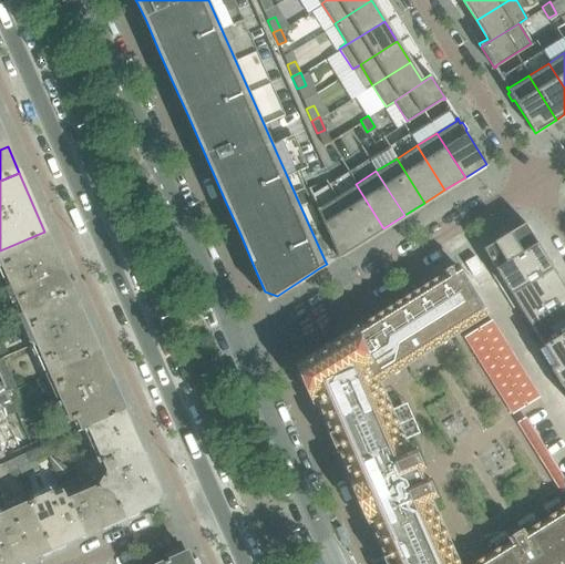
[(383,228),(356,184),(336,196),(363,241),(383,228)]
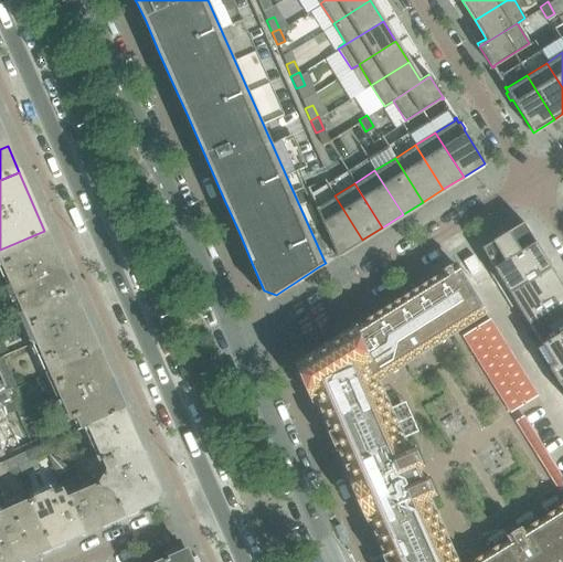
[(362,240),(335,195),(317,207),(307,186),(306,186),(337,256),(362,240)]
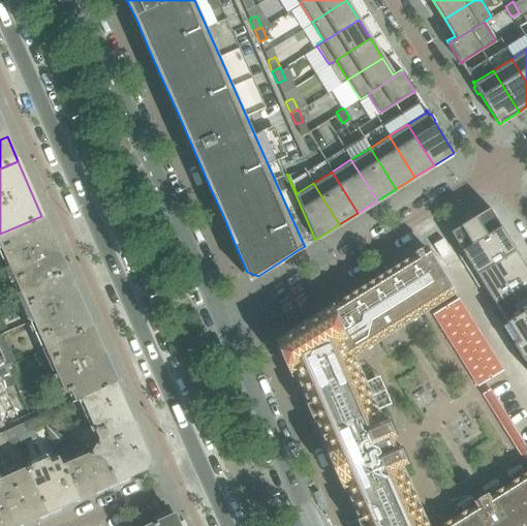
[(450,231),(461,250),(500,226),(489,207),(450,231)]
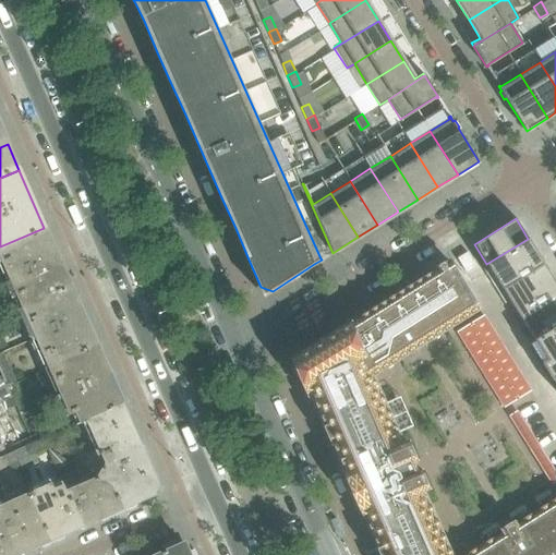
[(70,286),(44,228),(0,246),(0,256),(23,308),(70,286)]
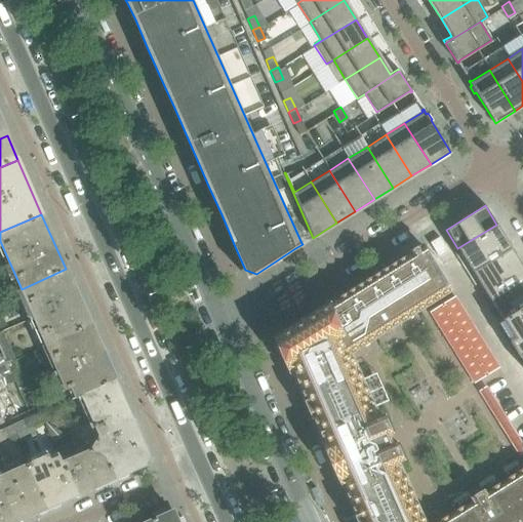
[(511,247),(496,225),(457,248),(472,272),(511,247)]
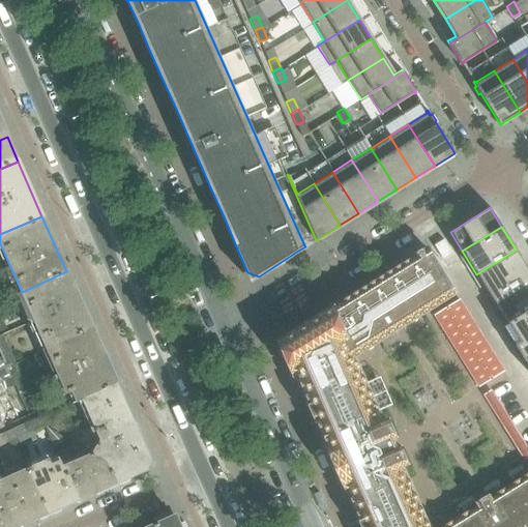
[(442,238),(433,243),(441,258),(450,252),(442,238)]
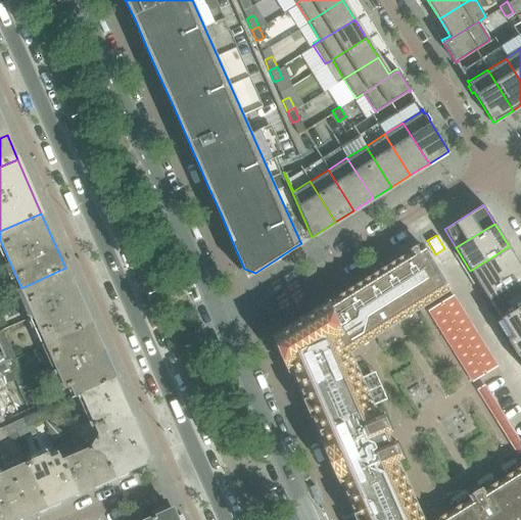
[(520,519),(520,465),(514,470),(481,490),(480,488),(470,495),(471,498),(452,509),(433,519),(422,519),(408,486),(395,460),(399,458),(392,440),(381,414),(376,416),(371,404),(384,397),(375,375),(362,381),(347,350),(406,315),(447,288),(435,269),(420,244),(407,252),(382,269),(346,290),(327,302),(327,301),(300,318),(274,335),(288,369),(291,368),(302,393),(311,414),(323,439),(322,439),(341,483),(352,508),(352,509),(357,519),(520,519)]
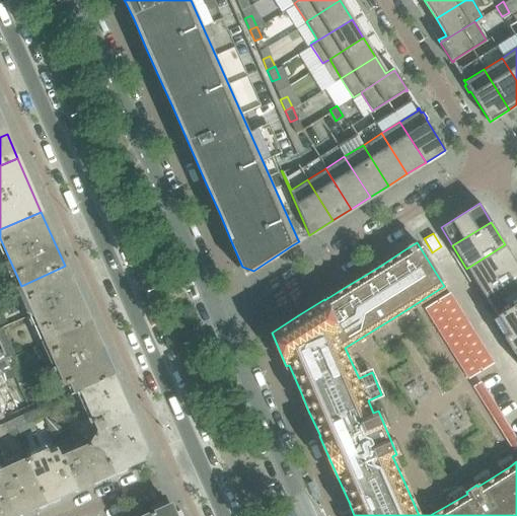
[(516,271),(516,263),(505,244),(466,269),(483,293),(516,271)]
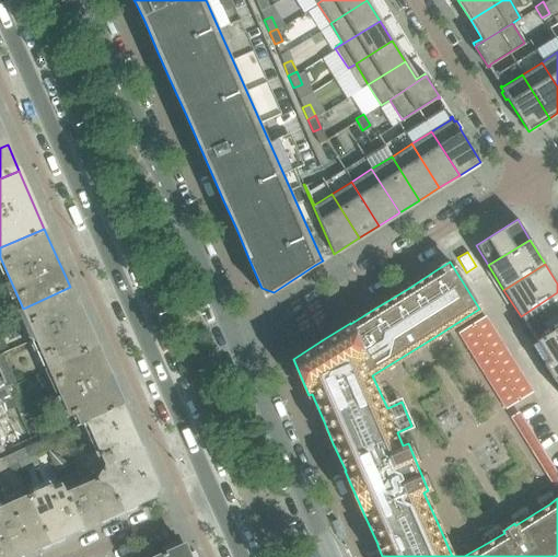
[(96,346),(70,287),(23,309),(48,367),(96,346)]
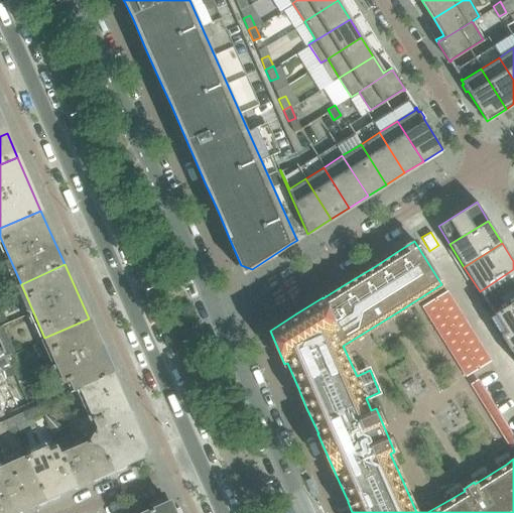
[(494,313),(513,300),(513,269),(480,291),(494,313)]
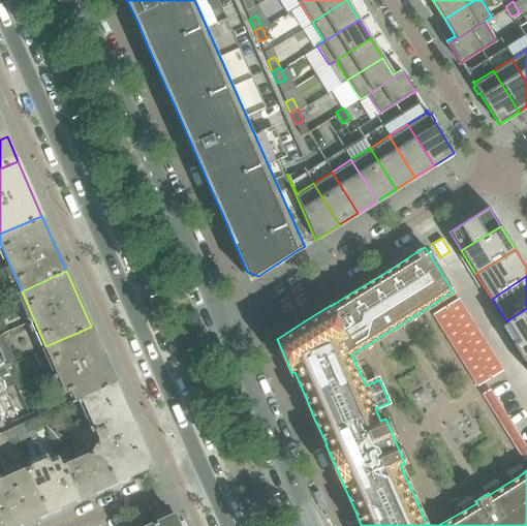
[(457,298),(432,313),(474,381),(476,383),(500,369),(457,298)]
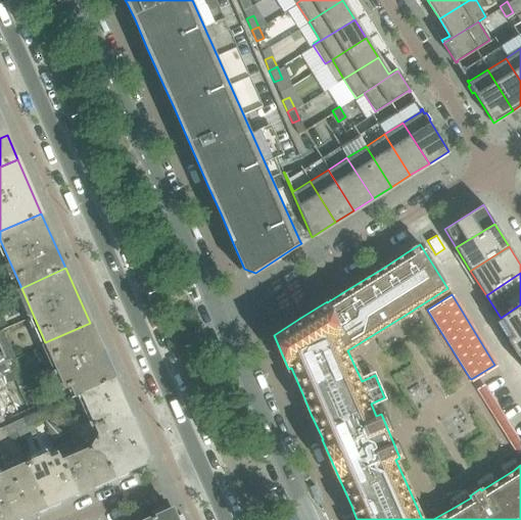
[(520,350),(520,304),(501,318),(512,336),(507,340),(516,355),(520,350)]
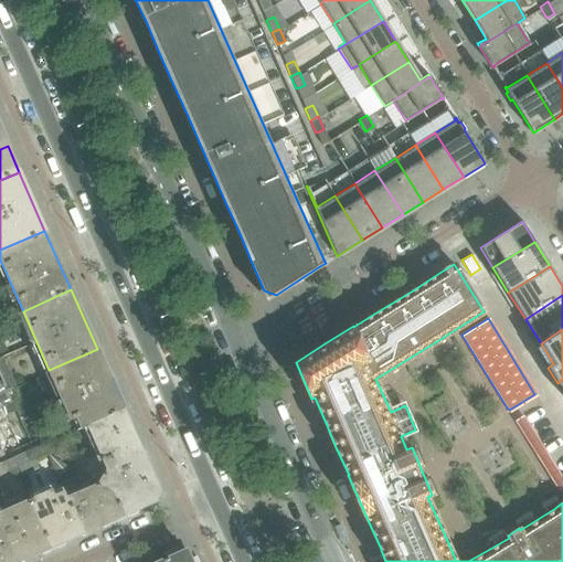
[(123,409),(105,368),(97,349),(49,370),(72,421),(76,419),(81,427),(87,424),(123,409)]
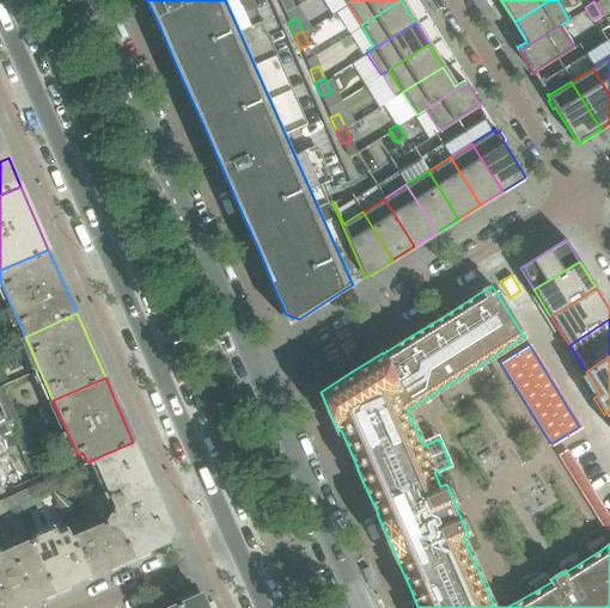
[(44,443),(58,436),(55,431),(41,437),(44,443)]
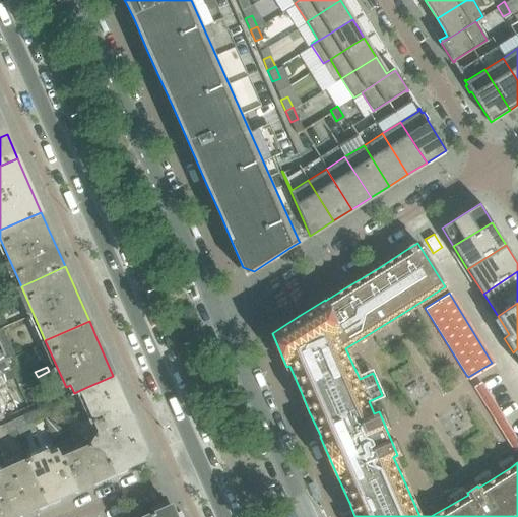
[(0,381),(3,380),(13,376),(10,370),(0,375),(0,381)]
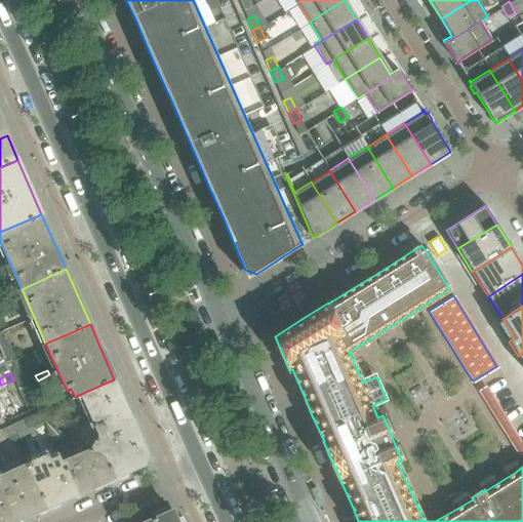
[(52,382),(50,375),(49,374),(38,380),(41,387),(52,382)]
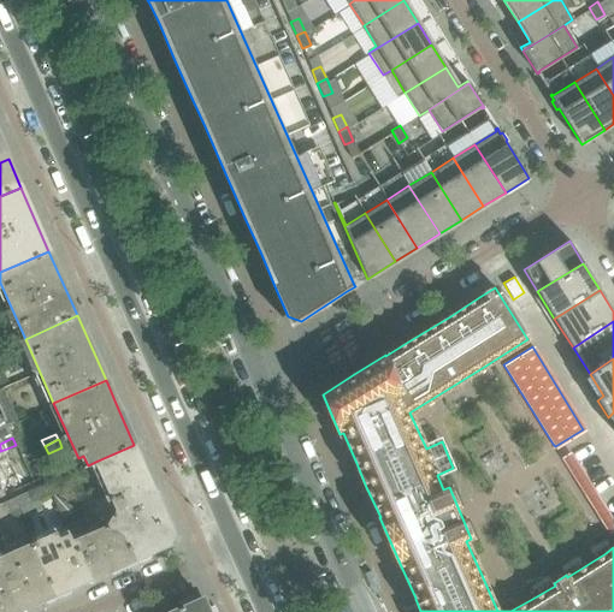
[(173,534),(147,473),(134,445),(95,462),(114,507),(106,527),(124,538),(134,560),(170,545),(173,534)]
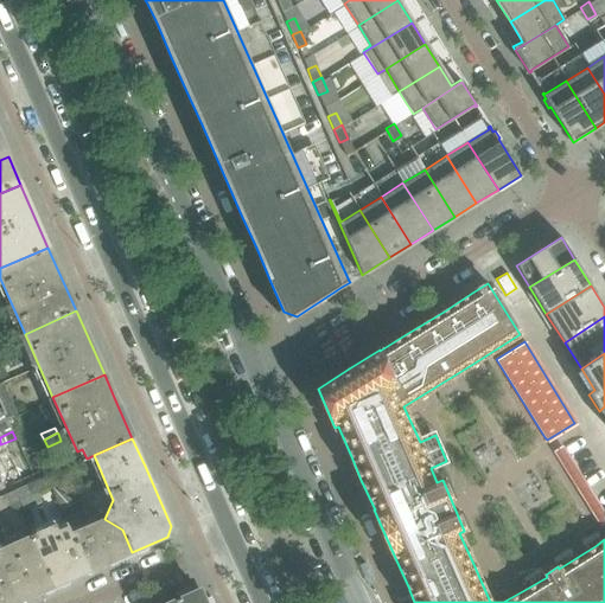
[(45,474),(38,476),(44,487),(50,485),(48,479),(46,476),(45,474)]
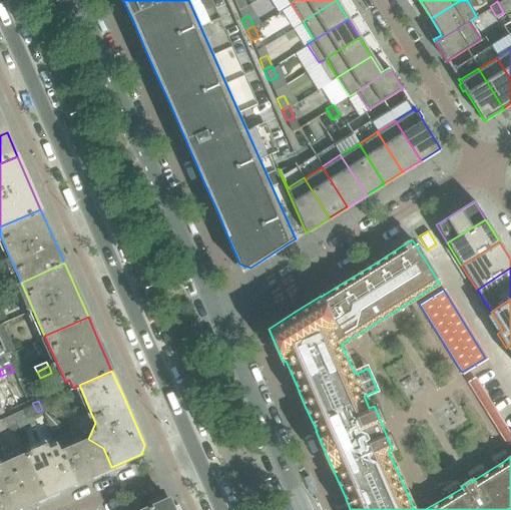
[(32,403),(27,406),(31,415),(37,412),(32,403)]
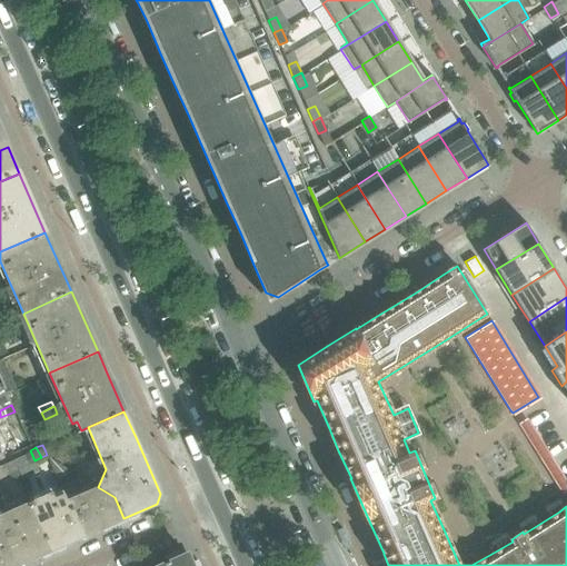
[(30,450),(25,453),(29,464),(33,460),(35,460),(30,450)]
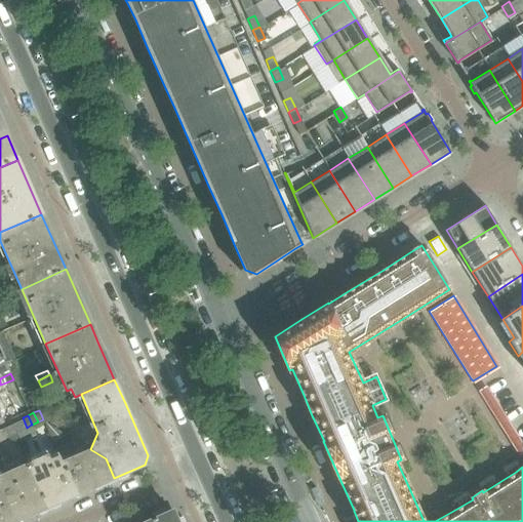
[(23,417),(16,420),(22,430),(27,428),(23,417)]
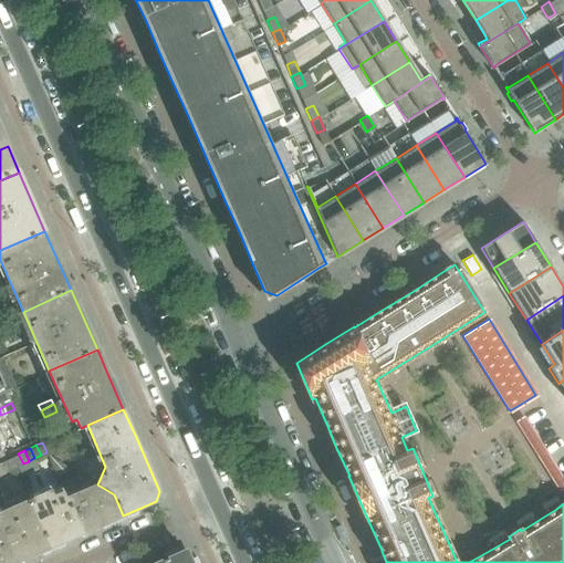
[(18,454),(12,456),(17,467),(23,464),(18,454)]
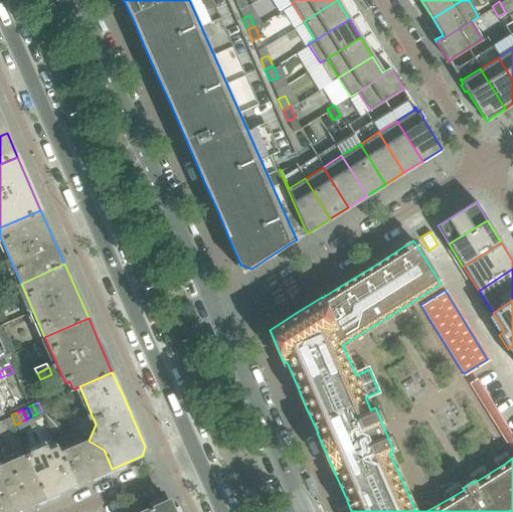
[(63,424),(44,413),(43,414),(50,432),(63,424)]
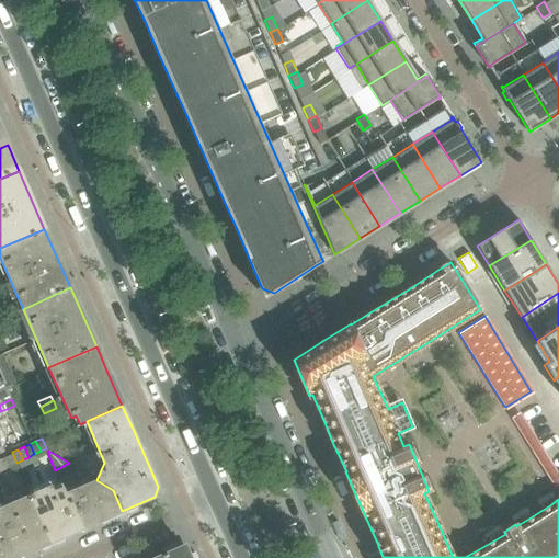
[(12,452),(6,455),(11,465),(16,463),(12,452)]
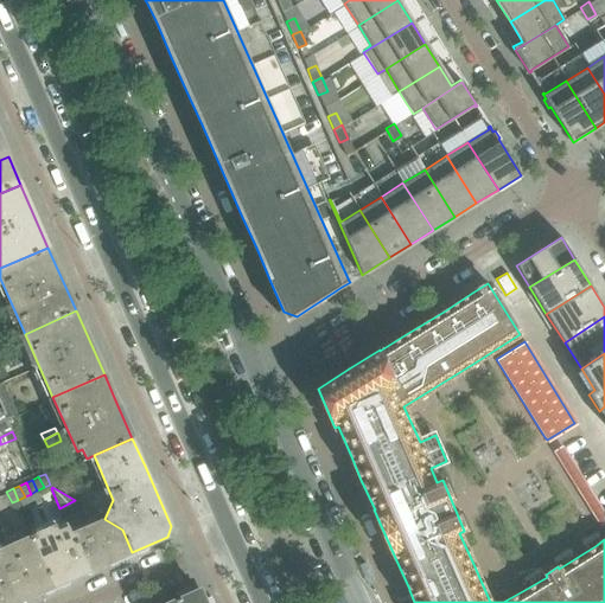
[(25,496),(18,500),(23,510),(40,501),(36,491),(31,494),(25,496)]
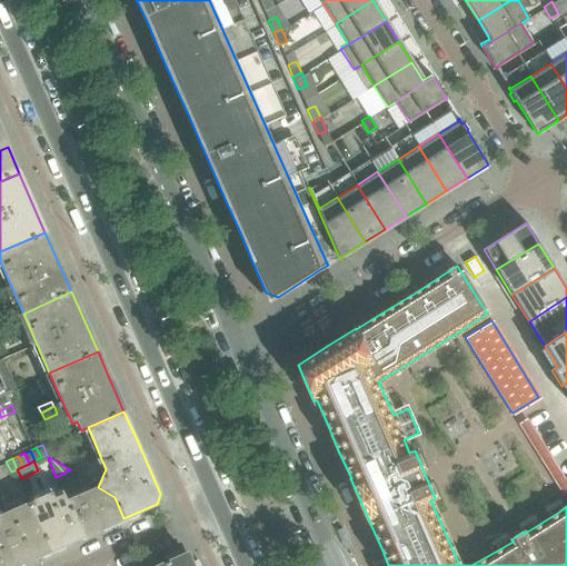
[(6,462),(0,464),(5,475),(11,472),(6,462)]
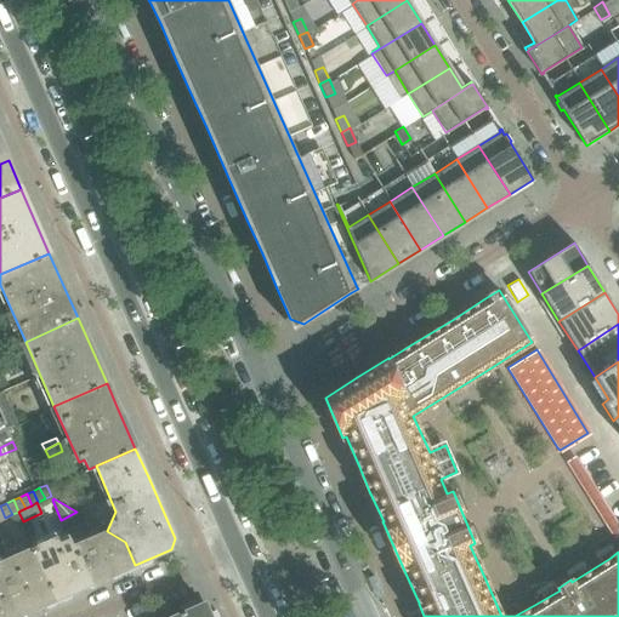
[(135,565),(125,542),(107,531),(75,546),(72,540),(62,544),(58,535),(33,547),(56,599),(135,565)]
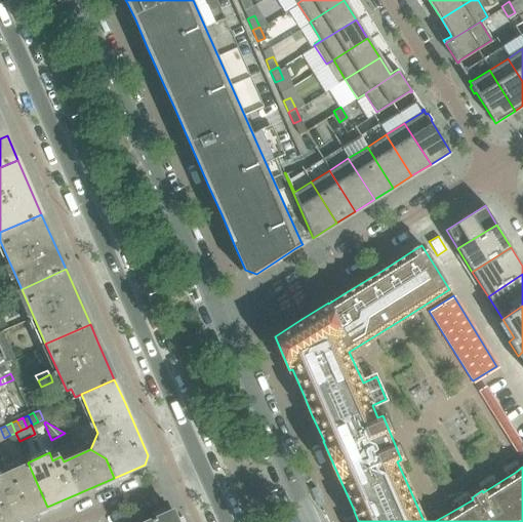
[(13,521),(47,507),(28,463),(0,474),(0,521),(13,521)]
